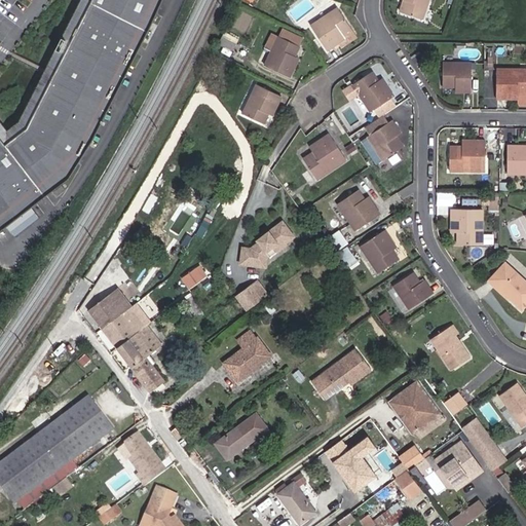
[(0,138),(0,231),(69,178),(94,140),(127,73),(130,75),(132,73),(128,71),(151,27),(162,0),(85,0),(20,122),(5,144),(0,138)]
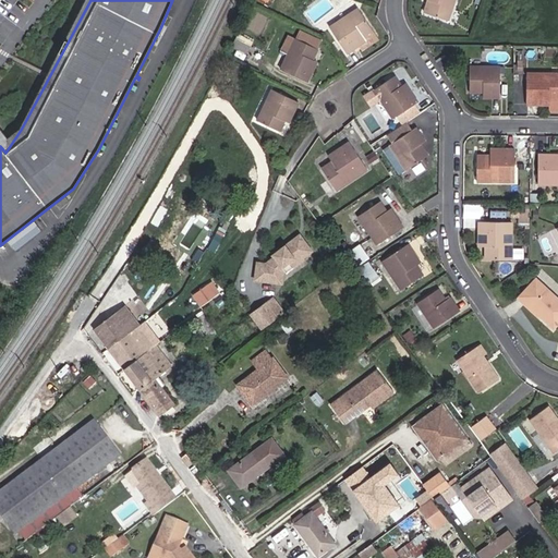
[(0,146),(5,153),(21,130),(91,0),(82,0),(14,125),(4,140),(0,134),(0,146)]
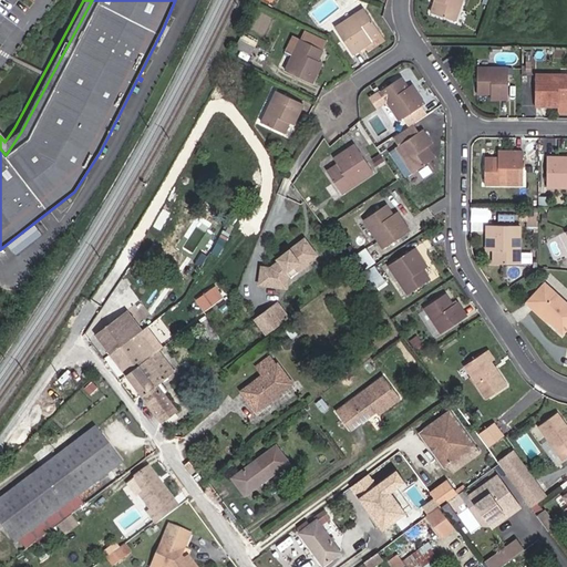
[(434,0),(431,13),(455,20),(461,0),(434,0)]
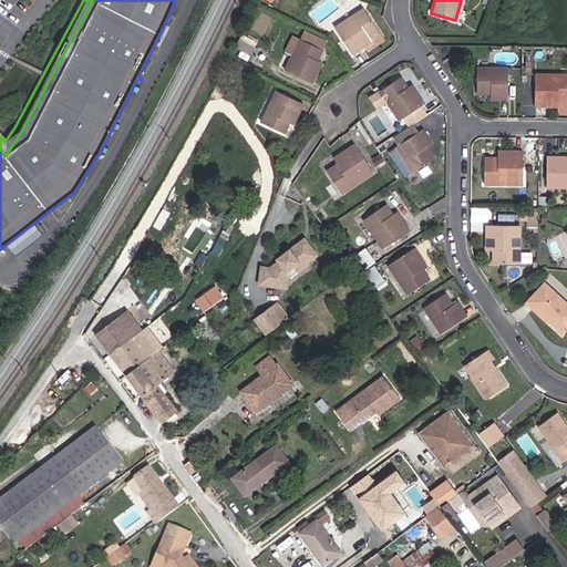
[(334,28),(351,53),(381,34),(364,8),(334,28)]
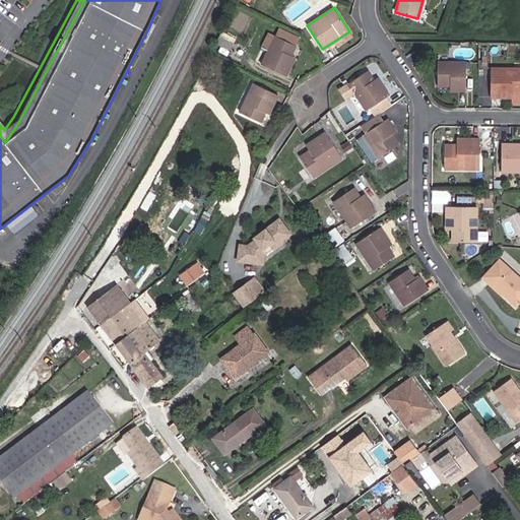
[(231,51),(236,36),(221,31),(217,47),(231,51)]
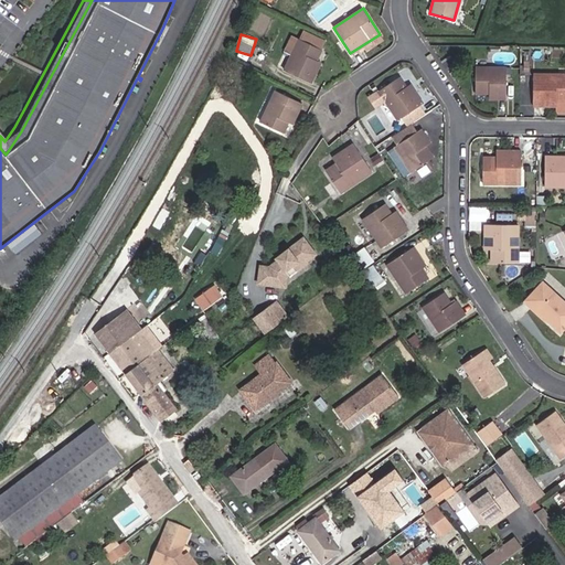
[(318,66),(313,64),(321,49),(292,35),(284,52),(291,55),(284,71),(310,83),(318,66)]
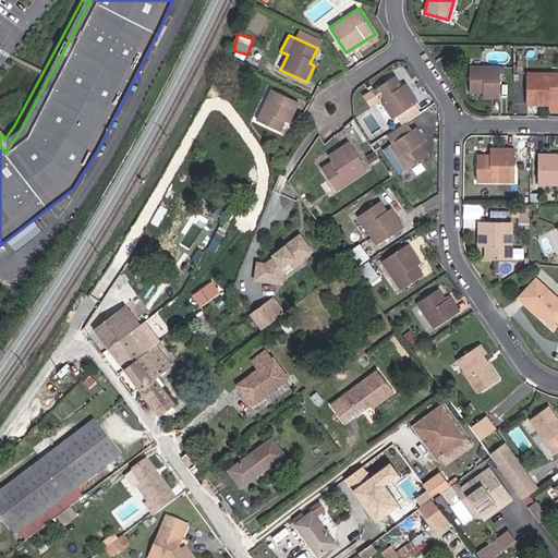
[(483,97),(499,97),(500,67),(470,67),(469,92),(483,92),(483,97)]
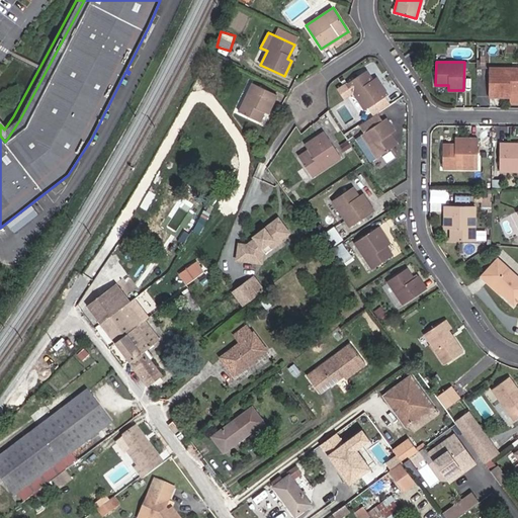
[(504,93),(517,93),(517,67),(489,68),(489,96),(504,96),(504,93)]
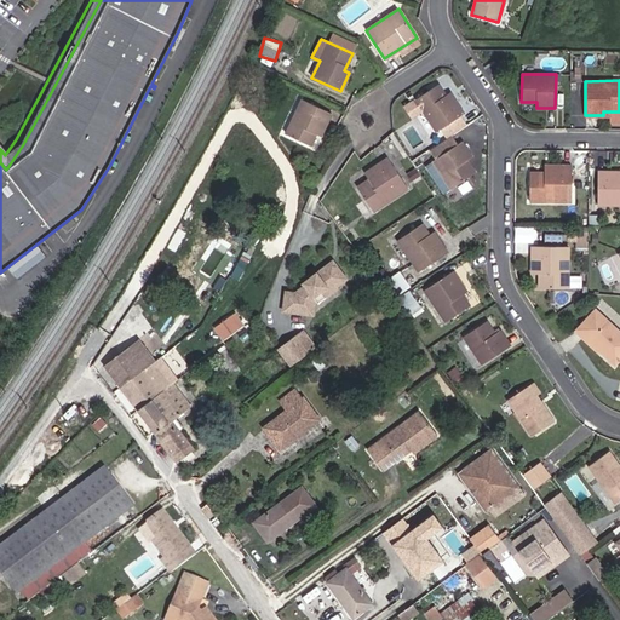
[(437,131),(464,113),(453,97),(449,99),(437,84),(415,99),(437,131)]
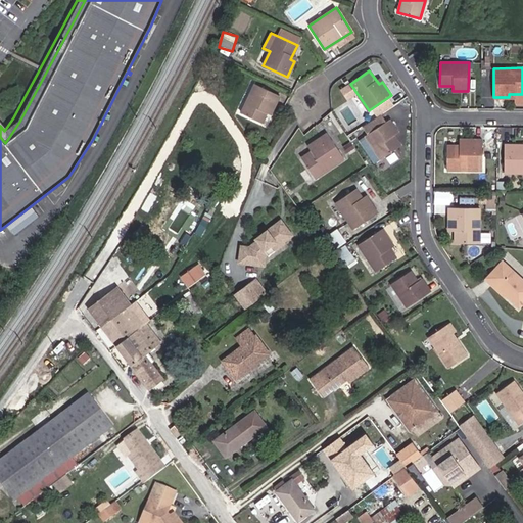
[(268,107),(273,109),(279,95),(255,84),(241,112),(262,123),(268,107)]
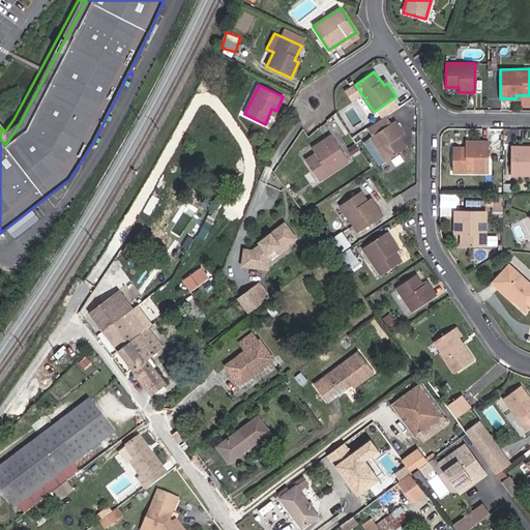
[(388,160),(406,148),(399,138),(403,135),(393,121),(372,136),(388,160)]
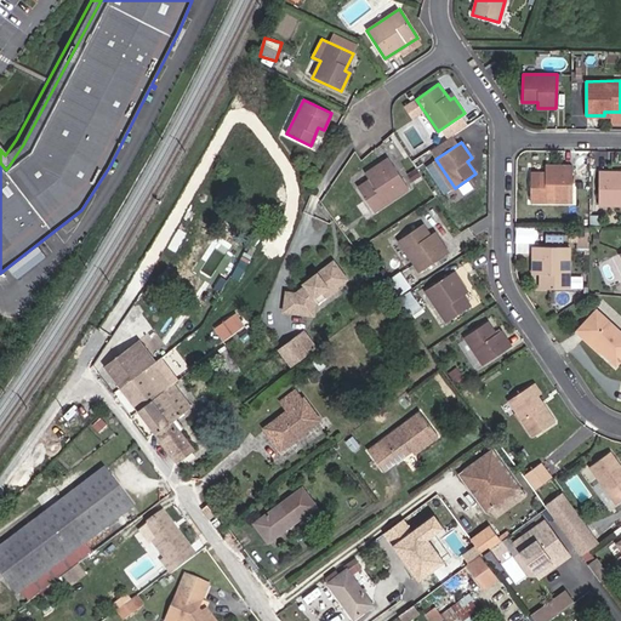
[(358,187),(374,210),(408,188),(388,159),(370,170),(374,176),(358,187)]
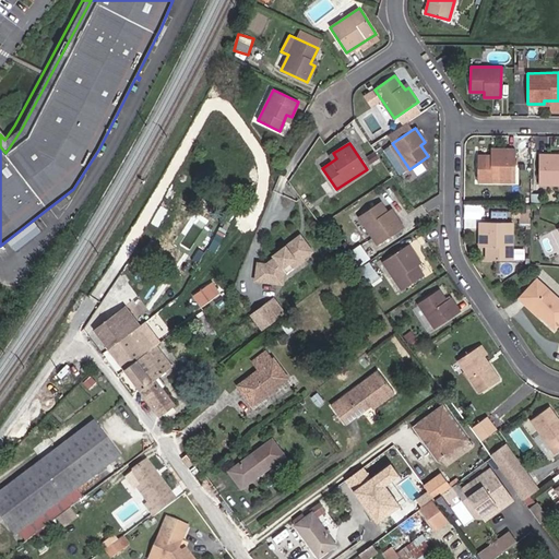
[(477,181),(515,181),(515,150),(496,150),(496,156),(477,155),(477,181)]
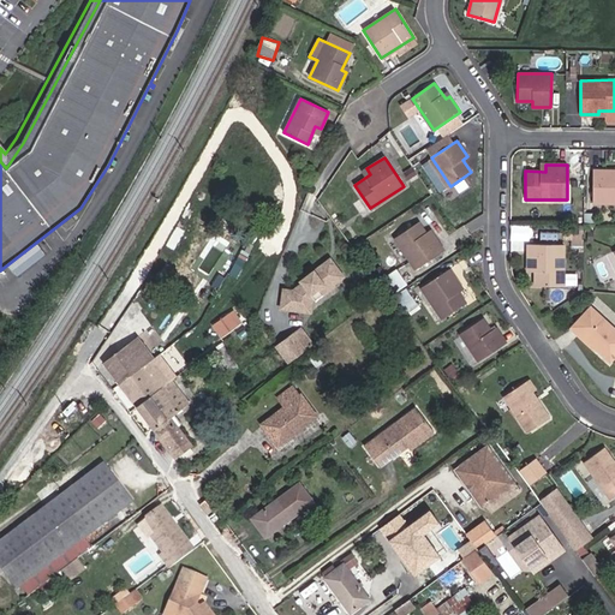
[(592,202),(614,202),(614,175),(613,175),(611,171),(592,171),(592,202)]
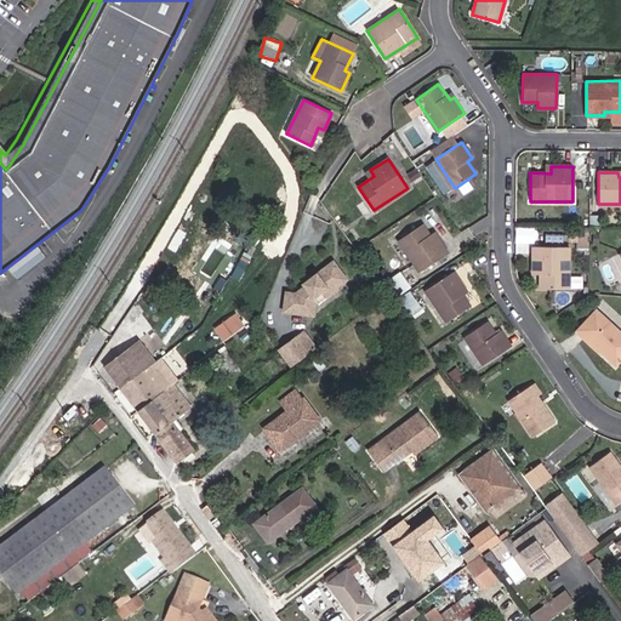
[(73,218),(64,226),(69,232),(78,224),(73,218)]
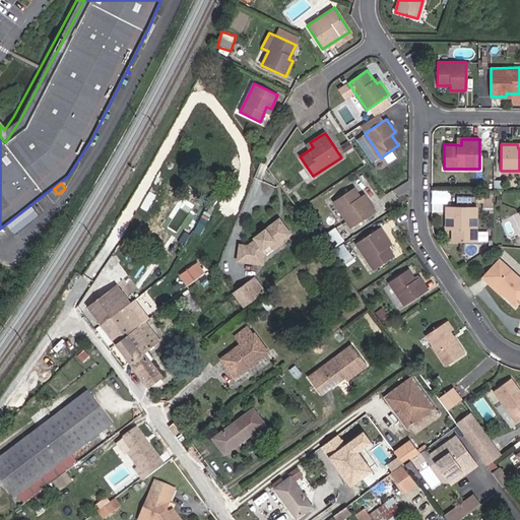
[(351,228),(375,211),(366,198),(363,200),(353,187),(333,200),(351,228)]
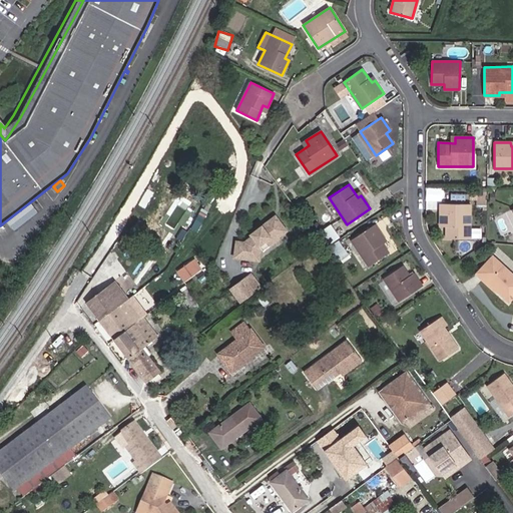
[(485,205),(486,192),(476,192),(476,205),(485,205)]
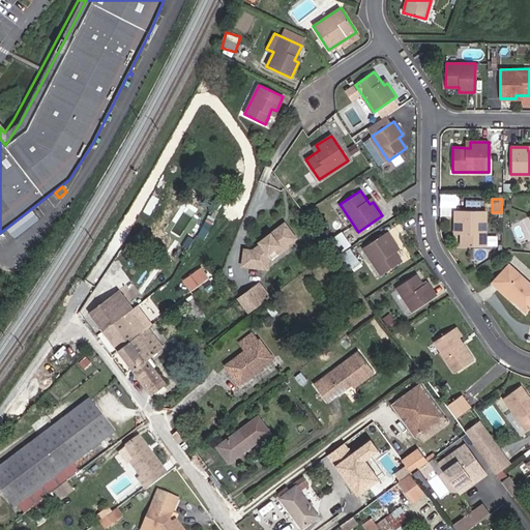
[(461,246),(484,246),(486,211),(455,210),(454,229),(461,229),(461,246)]
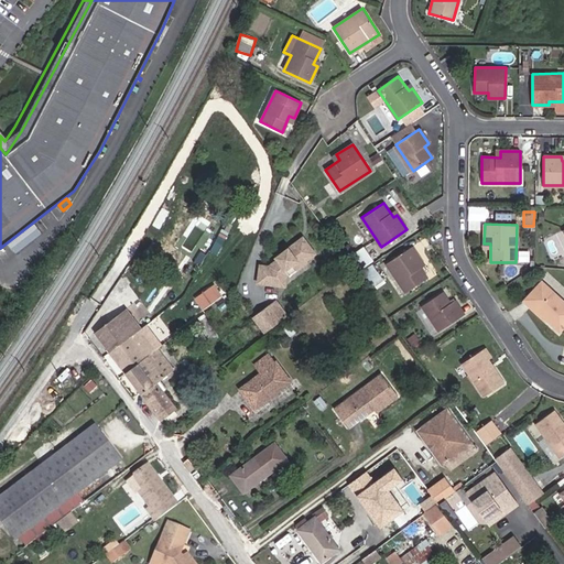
[(315,253),(303,237),(275,259),(278,260),(270,267),(261,266),(259,283),(285,288),(288,275),(289,274),(285,270),(304,257),(306,260),(315,253)]
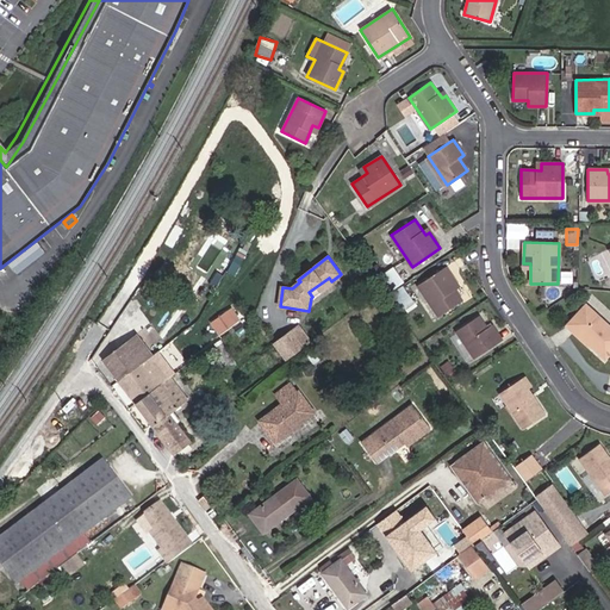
[(439,316),(462,300),(452,284),(455,281),(446,266),(417,285),(439,316)]
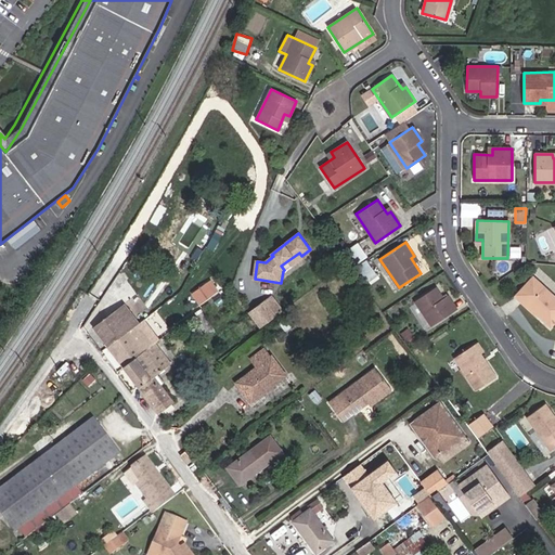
[(352,266),(365,257),(356,243),(343,253),(352,266)]
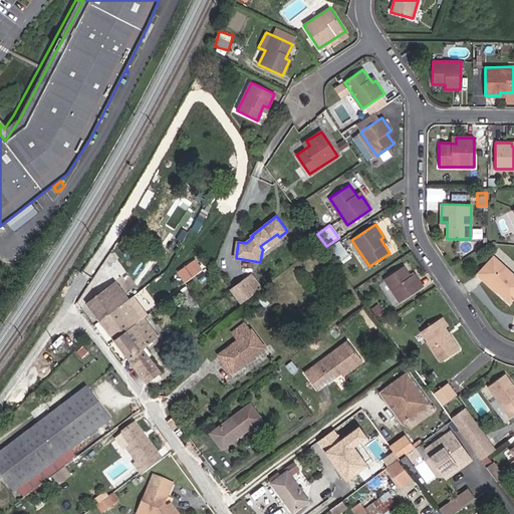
[(264,251),(281,238),(279,237),(277,234),(261,246),(264,251)]
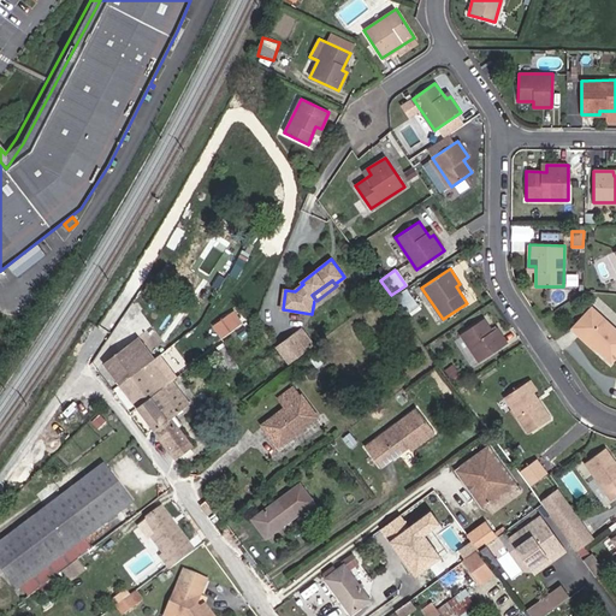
[(610,362),(615,355),(615,330),(592,307),(574,326),(610,362)]
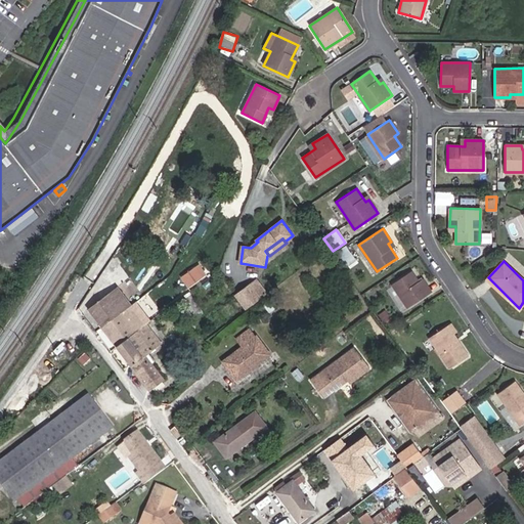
[(188,288),(208,274),(200,263),(180,276),(188,288)]
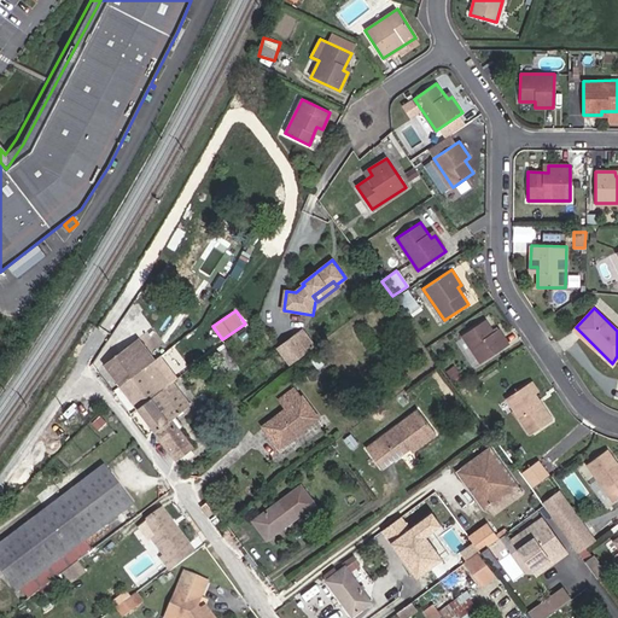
[(481,362),(508,344),(499,328),(493,332),(485,320),(462,334),(481,362)]
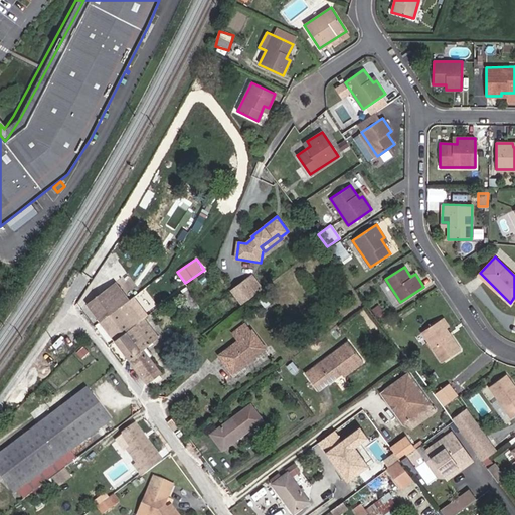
[(251,273),(229,289),(240,304),(264,288),(251,273)]
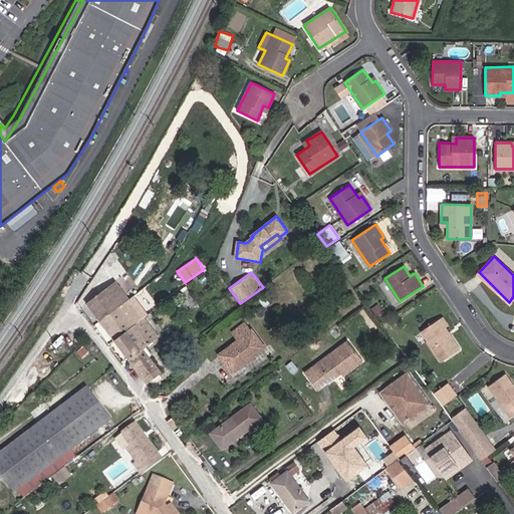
[(86,304),(113,340),(134,325),(119,306),(138,292),(124,274),(86,304)]
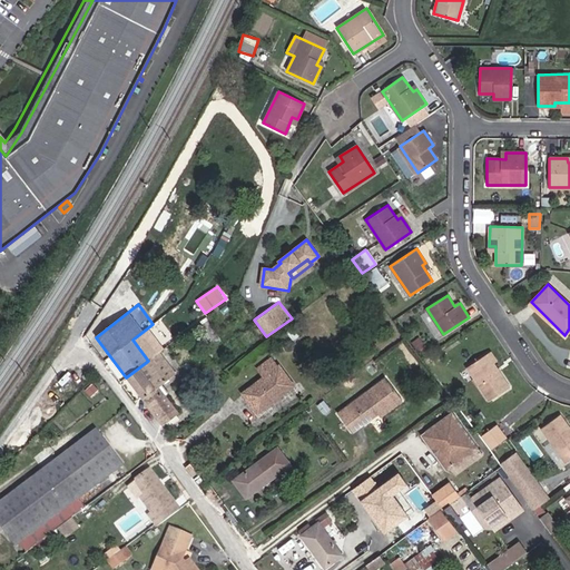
[(488,402),(508,387),(492,364),(495,362),(489,352),(465,367),(488,402)]
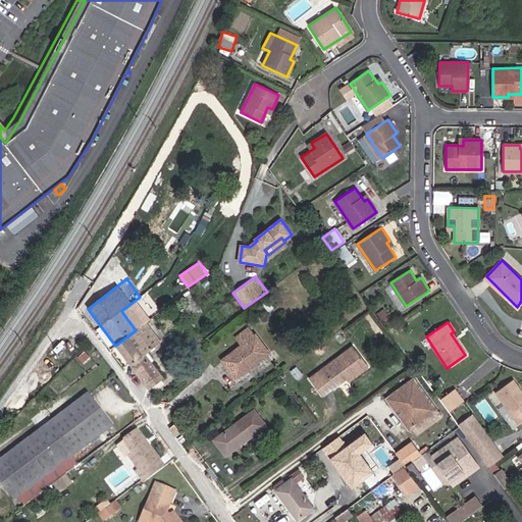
[(153,359),(148,352),(160,342),(145,323),(136,330),(115,346),(149,388),(163,377),(151,362),(153,359)]
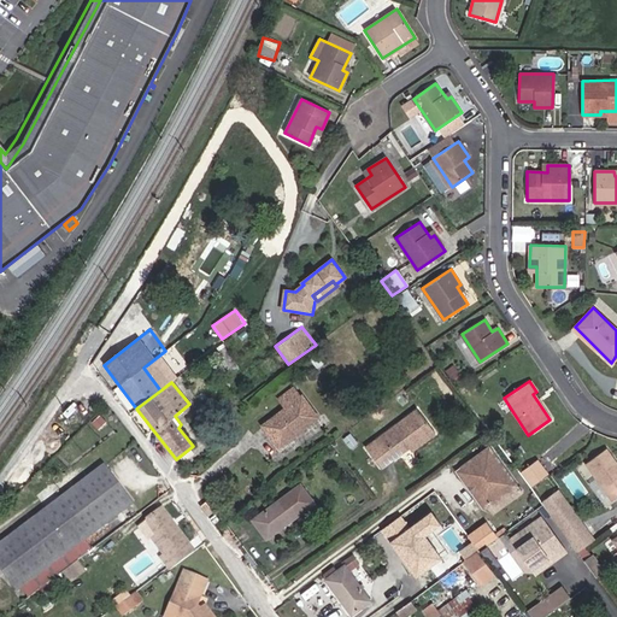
[(286,441),(317,418),(294,388),(278,400),(286,409),(263,425),(270,434),(277,429),(286,441)]
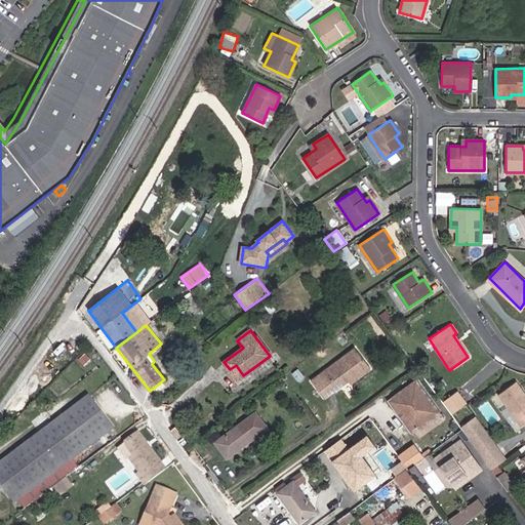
[(360,376),(370,368),(355,348),(311,380),(324,399),(358,373),(360,376)]
